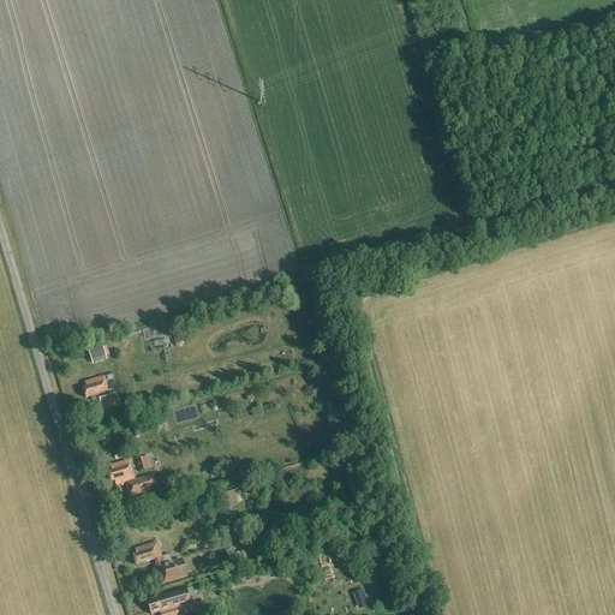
[(145,328),(151,347),(166,342),(161,323),(145,328)]
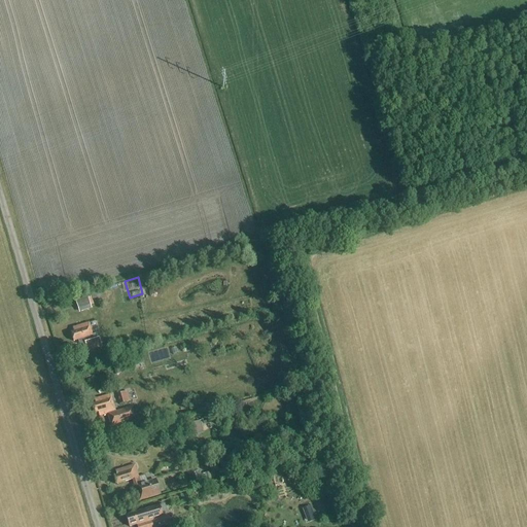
[(89,300),(76,304),(78,311),(91,307),(89,300)]
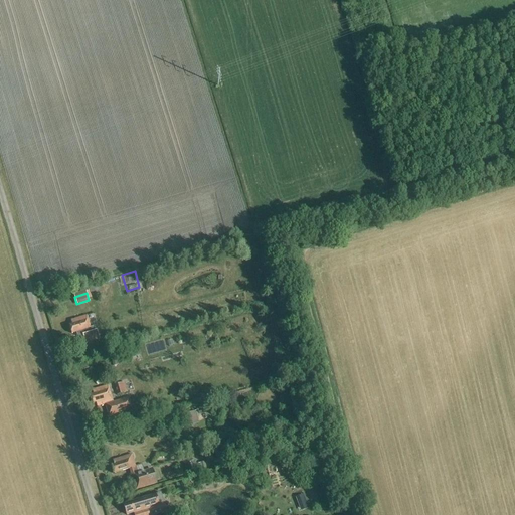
[(88,317),(71,321),(72,325),(70,326),(72,334),(75,333),(76,337),(79,338),(82,337),(84,344),(99,340),(97,331),(96,331),(95,327),(91,328),(88,317)]
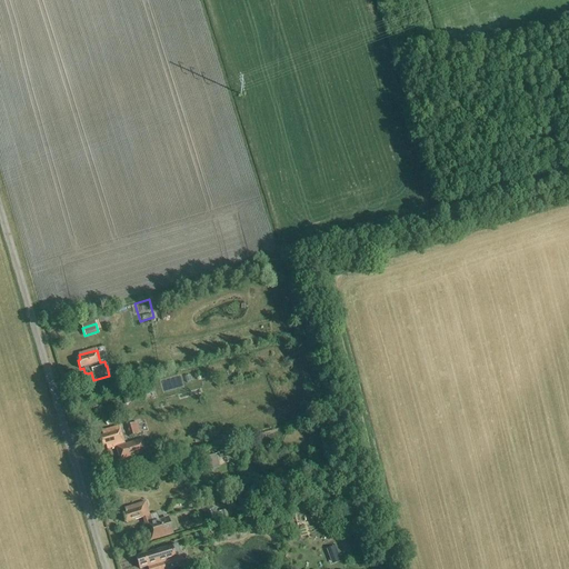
[(141,435),(138,423),(127,427),(129,437),(141,435)]
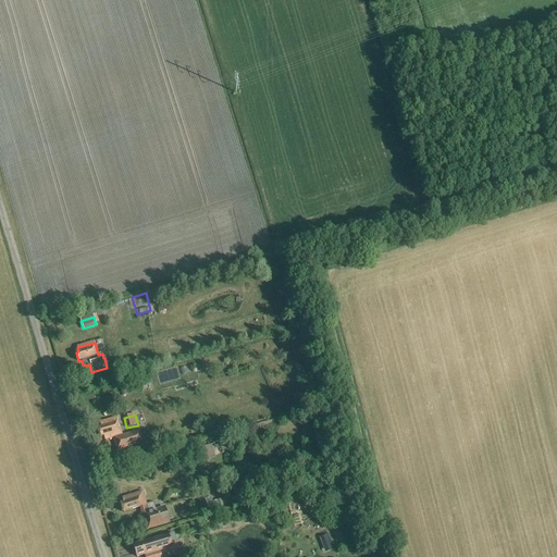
[(101,436),(103,436),(104,441),(115,437),(115,438),(114,438),(118,450),(143,444),(139,432),(122,437),(122,436),(118,418),(100,422),(101,426),(98,428),(101,436)]
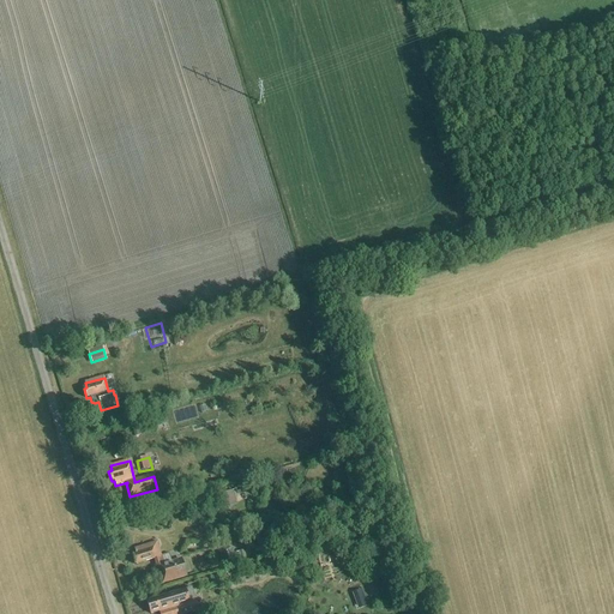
[(236,506),(232,491),(221,493),(221,492),(212,494),(217,511),(236,506)]
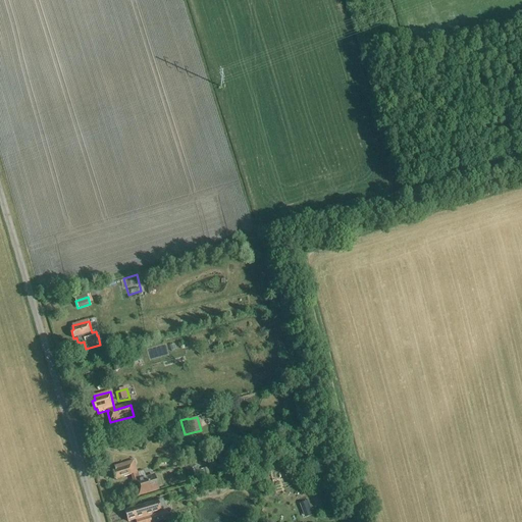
[(138,498),(159,491),(154,475),(146,478),(144,471),(138,473),(134,461),(113,466),(115,471),(112,471),(115,481),(131,477),(138,498)]
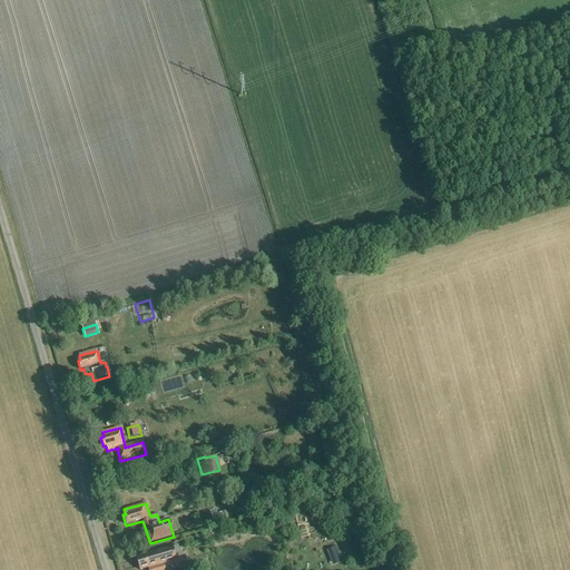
[(137,559),(139,569),(143,569),(148,569),(177,569),(185,568),(183,560),(176,561),(173,549),(155,553),(137,559)]
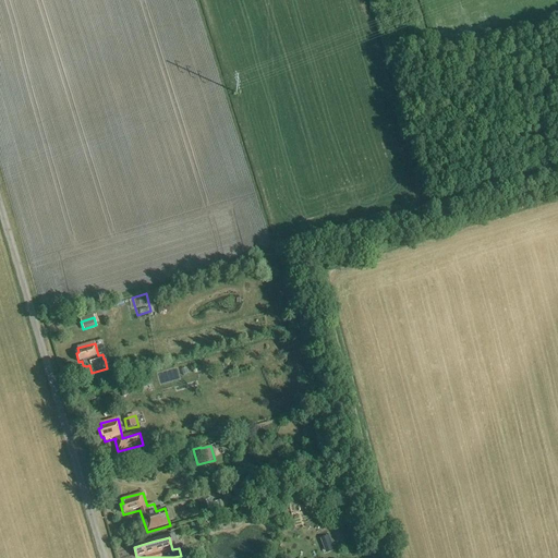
All buildings are outlined.
